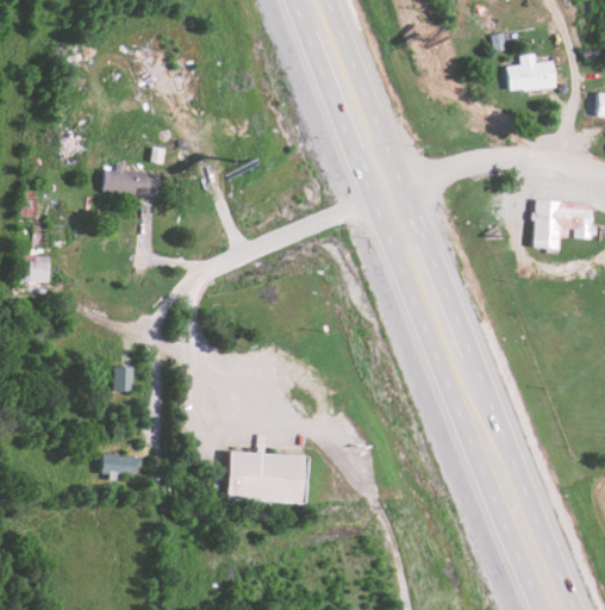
[(556,87),(554,61),(536,63),(535,54),(519,55),(521,64),(507,67),(510,92),(556,87)]
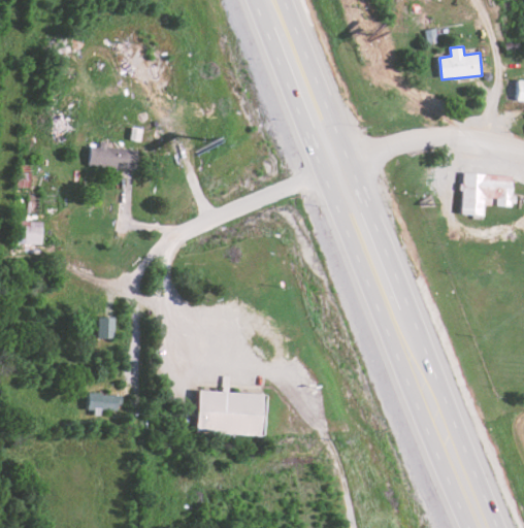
[(91,144),(89,166),(136,170),(138,150),(91,144)]
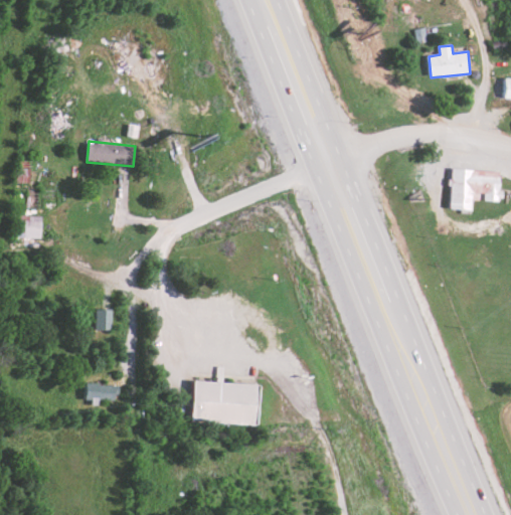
[(500,171),(452,169),(450,209),(471,210),(472,193),(485,194),(484,200),(498,201),(500,171)]
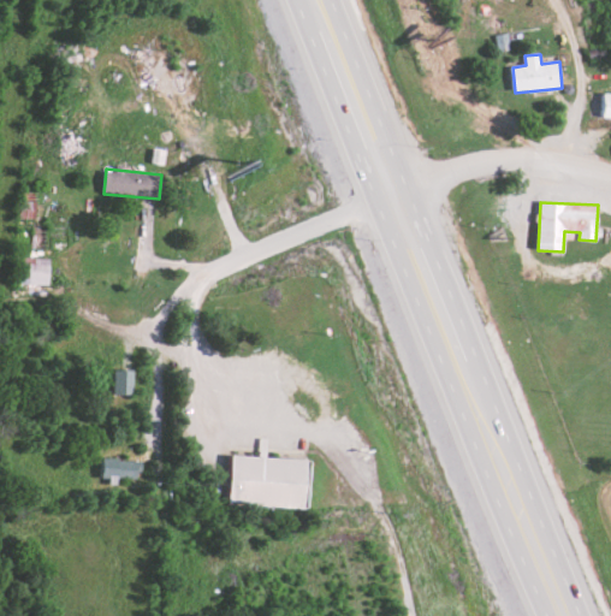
[(19,285),(52,285),(52,259),(21,258),(19,285)]
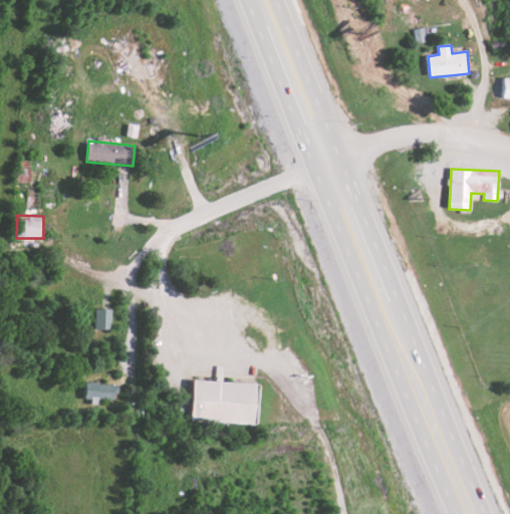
[(95,329),(112,330),(112,309),(96,309),(95,329)]
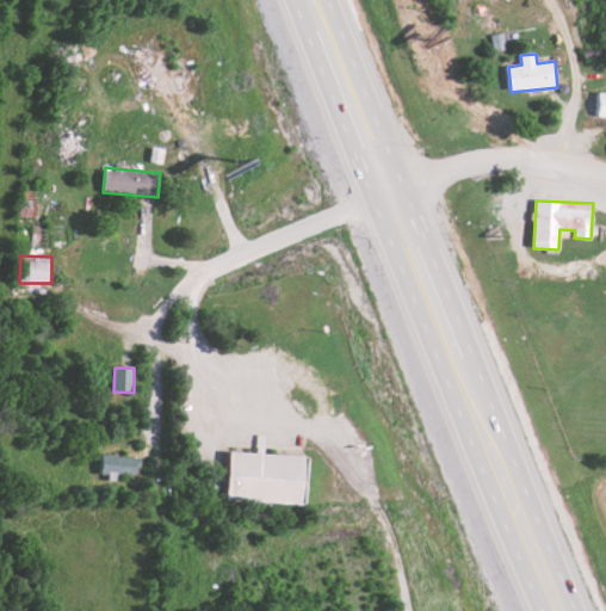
[(229,452),(227,501),(303,505),(305,457),(265,455),(266,440),(260,439),(260,454),(229,452)]
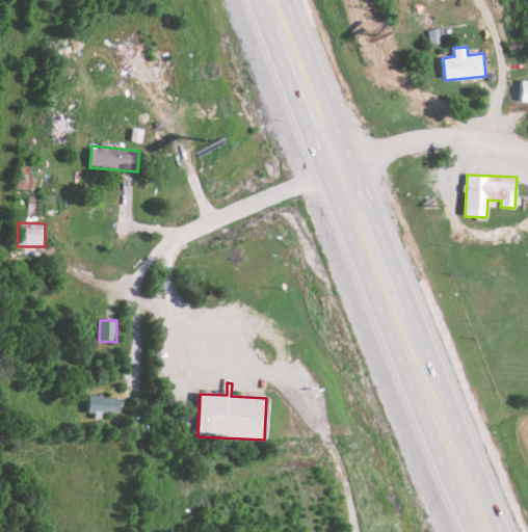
[(103,417),(103,414),(125,415),(125,398),(89,397),(88,416),(103,417)]
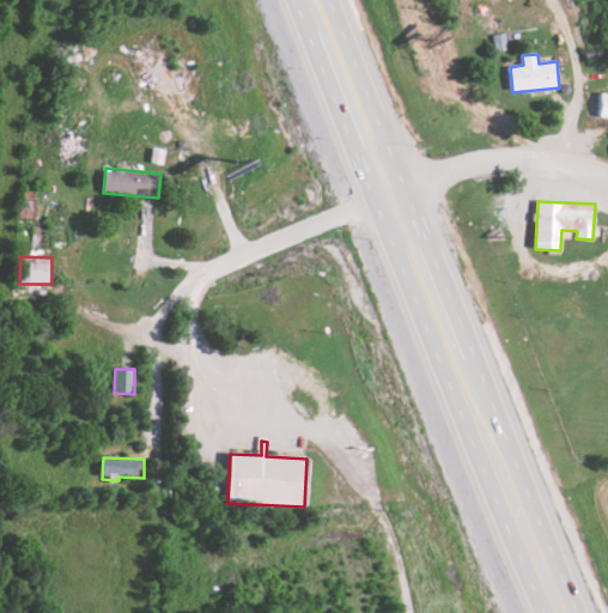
All buildings are outlined.
